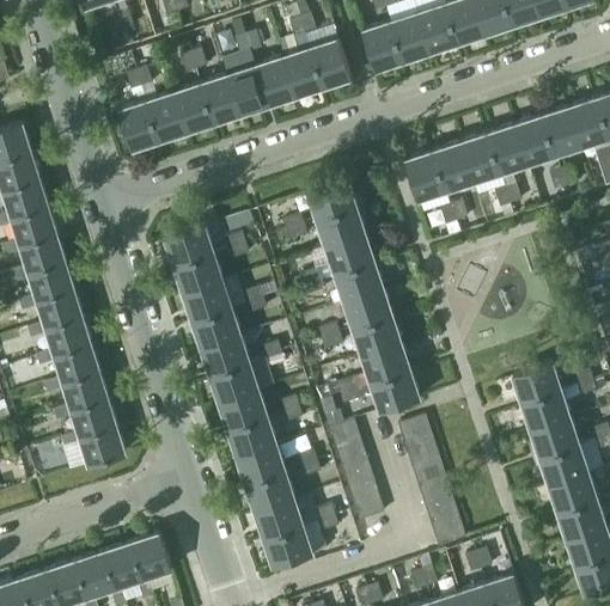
[(80,0),(84,11),(113,1),(111,0),(80,0)]
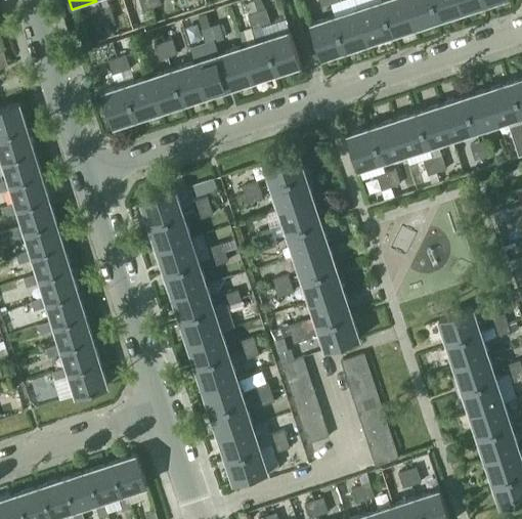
[(150,11),(146,0),(136,0),(141,14),(150,11)]
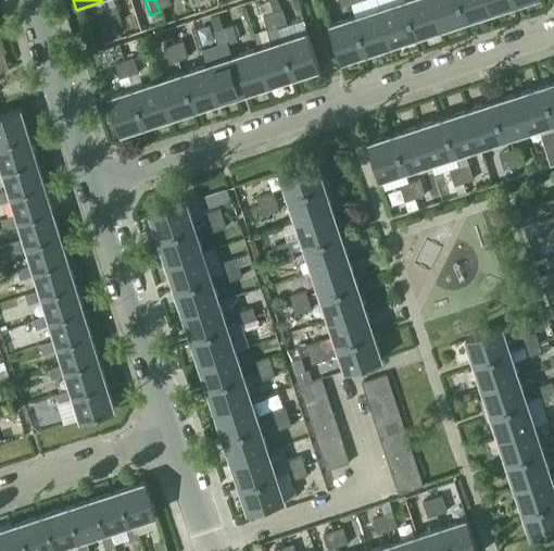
[(170,9),(166,0),(155,0),(160,12),(170,9)]
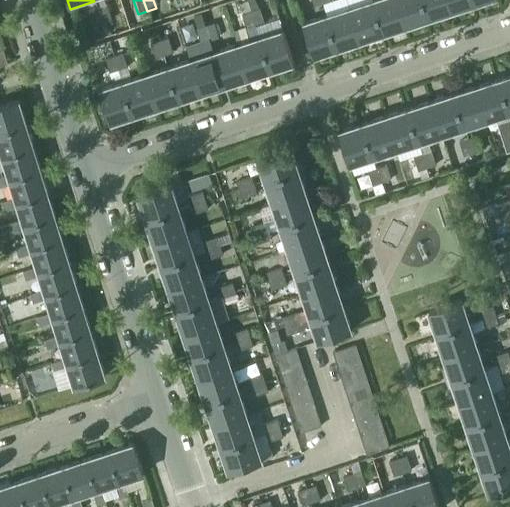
[(322,7),(319,0),(309,0),(313,11),(322,7)]
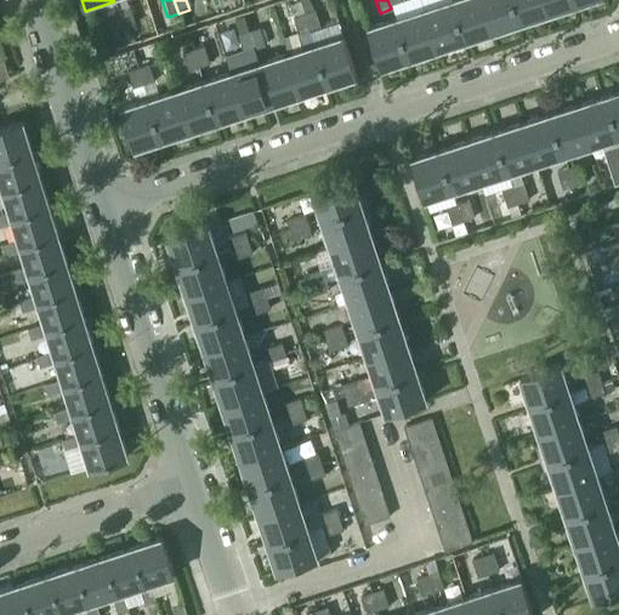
[(478,0),(470,0),(450,6),(464,46),(492,38),(478,0)]
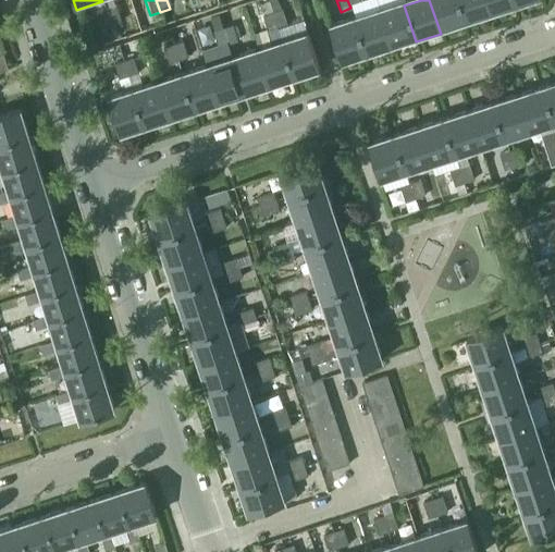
[(429,0),(441,34),(466,25),(457,0),(429,0)]
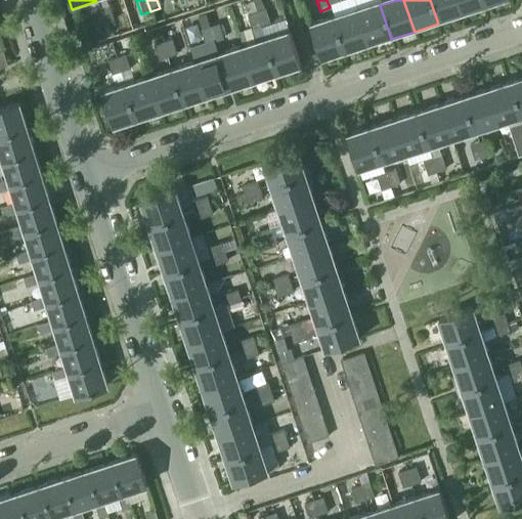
[(430,0),(438,24),(462,16),(455,0),(430,0)]
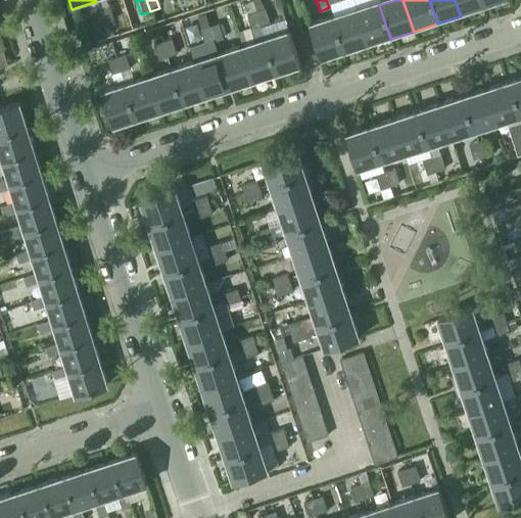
[(455,0),(461,16),(484,8),(480,0),(455,0)]
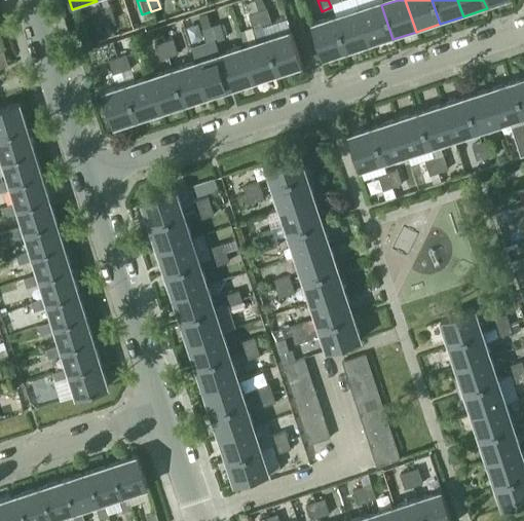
[(511,1),(511,0),(483,0),(487,8),(511,1)]
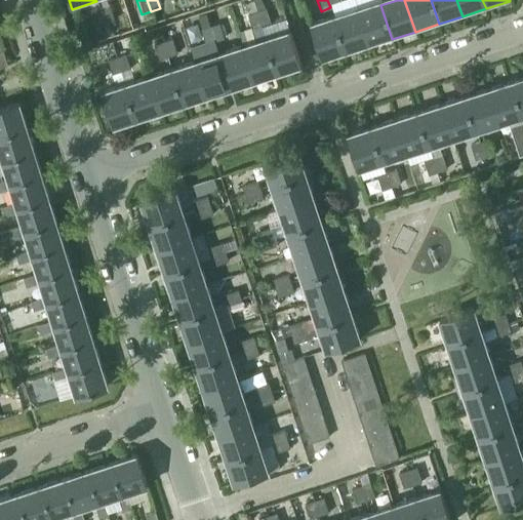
[(244,7),(248,18),(253,16),(256,15),(252,5),(244,7)]
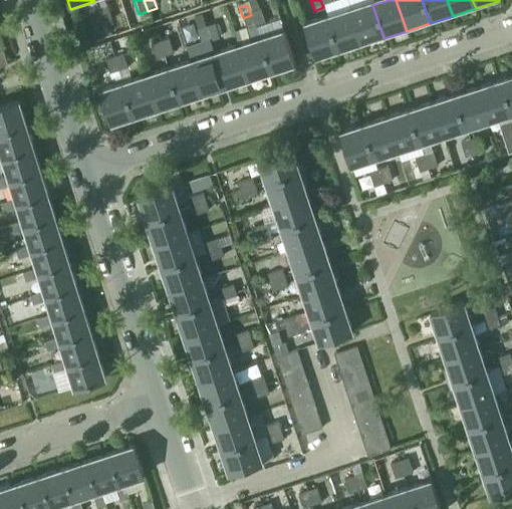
[(372,5),(349,13),(360,46),(384,38),(372,5)]
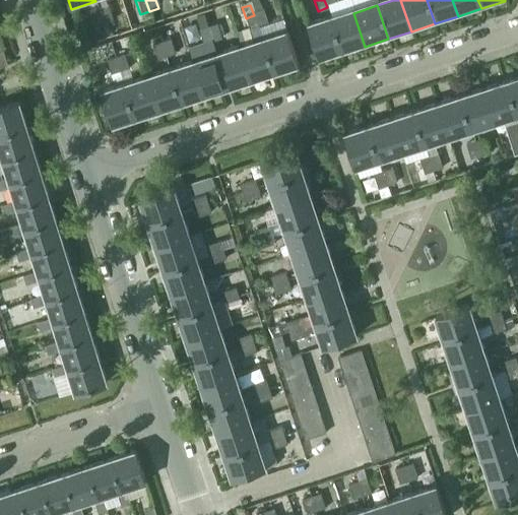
[(112,23),(108,8),(99,11),(103,26),(112,23)]
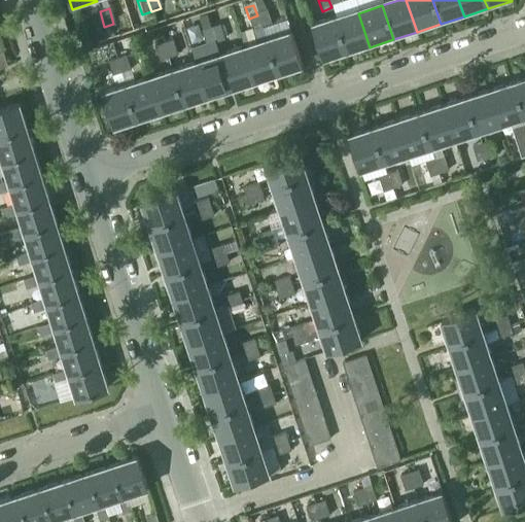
[(104,27),(100,11),(91,14),(95,29),(104,27)]
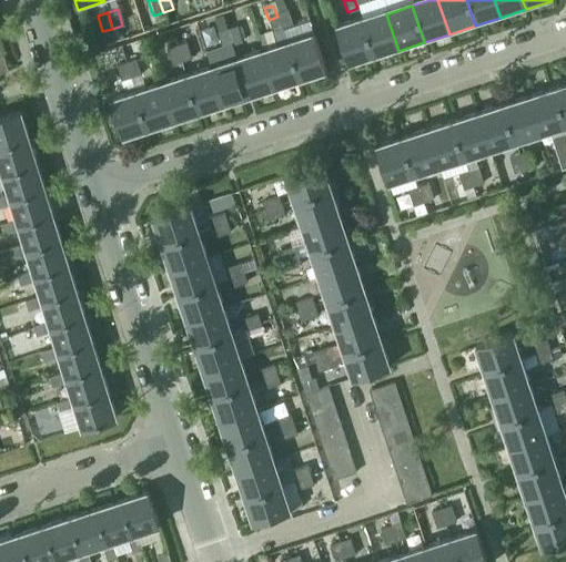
[(286,13),(278,17),(282,33),(292,30),(286,13)]
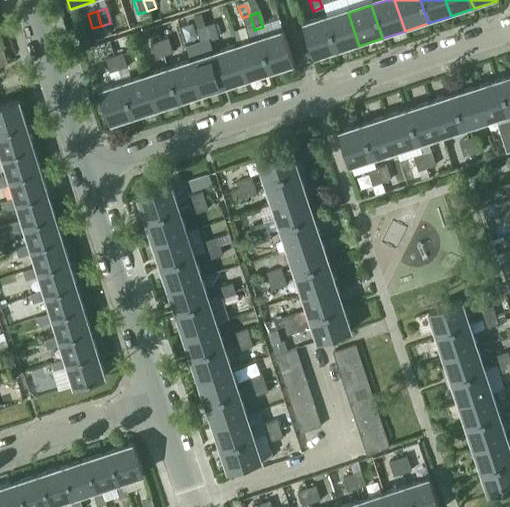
[(348,13),(326,20),(337,53),(359,46),(348,13)]
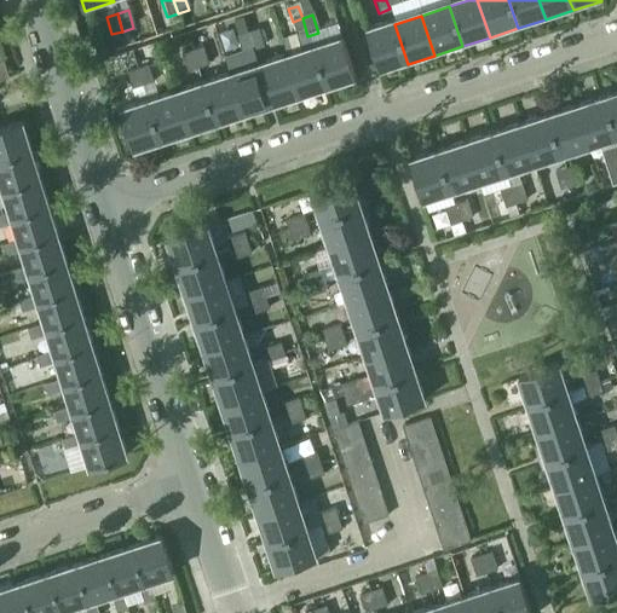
[(298,39),(307,36),(303,18),(299,19),(293,22),(292,22),(298,39)]
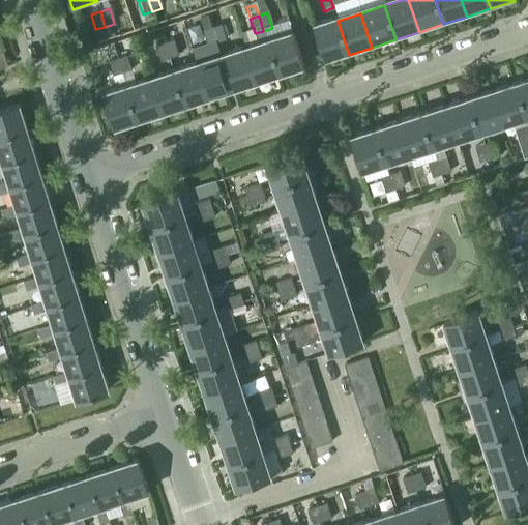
[(206,18),(199,21),(203,33),(210,31),(206,18)]
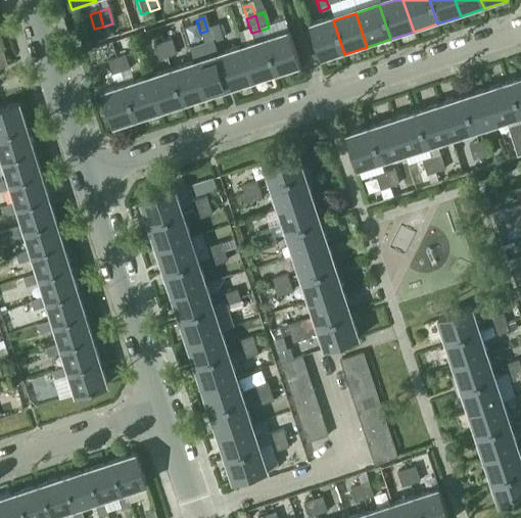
[(320,62),(344,54),(333,20),(309,29),(320,62)]
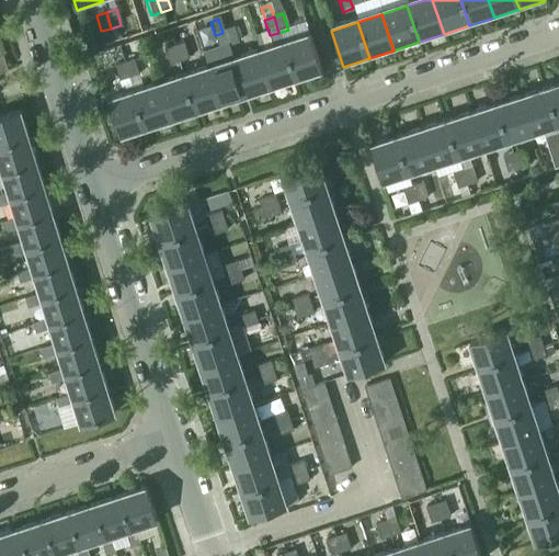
[(238,45),(232,30),(223,33),(228,47),(238,45)]
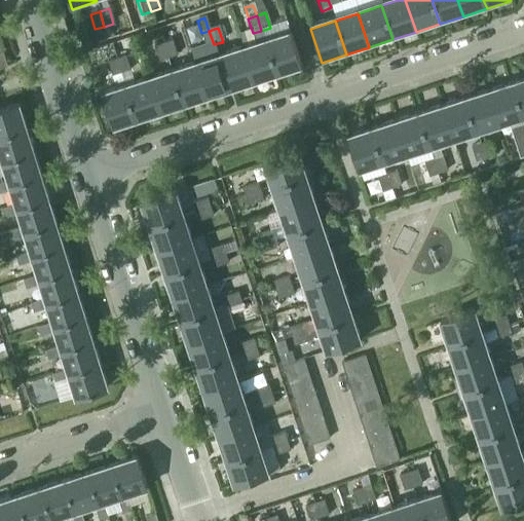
[(214,44),(209,31),(201,33),(200,34),(204,47),(214,44)]
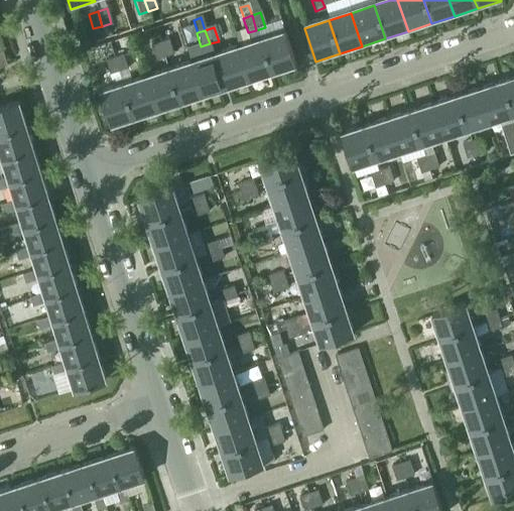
[(284,34),(261,42),(272,76),(295,69),(284,34)]
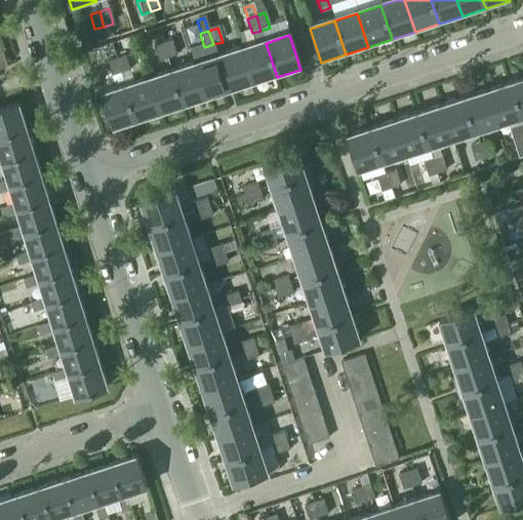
[(176,57),(171,43),(162,46),(167,60),(176,57)]
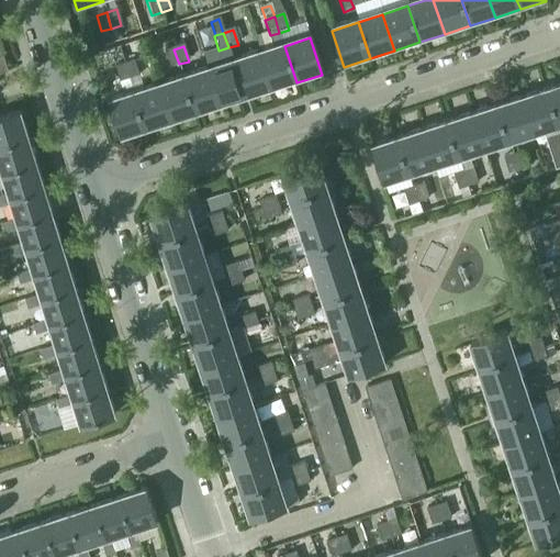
[(284,46),(259,54),(271,91),(297,82),(284,46)]
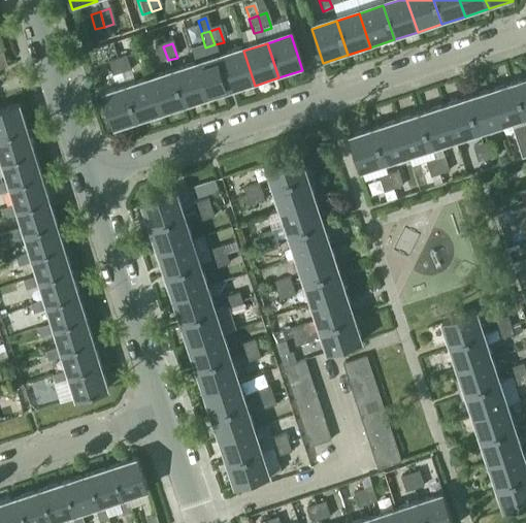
[(168,60),(163,46),(155,50),(159,63),(168,60)]
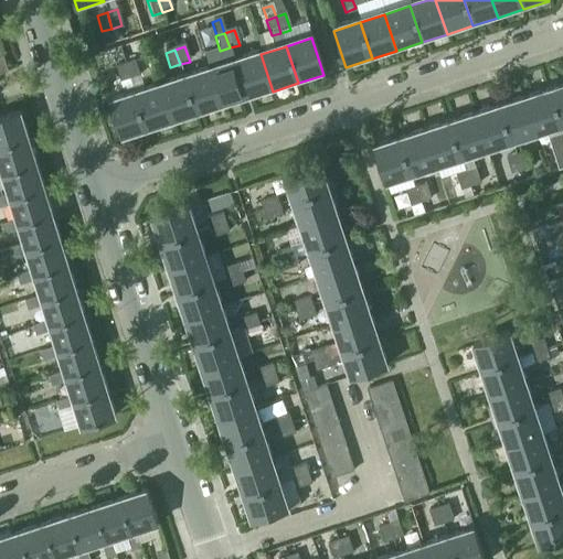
[(261,54),(235,63),(247,99),(273,92),(261,54)]
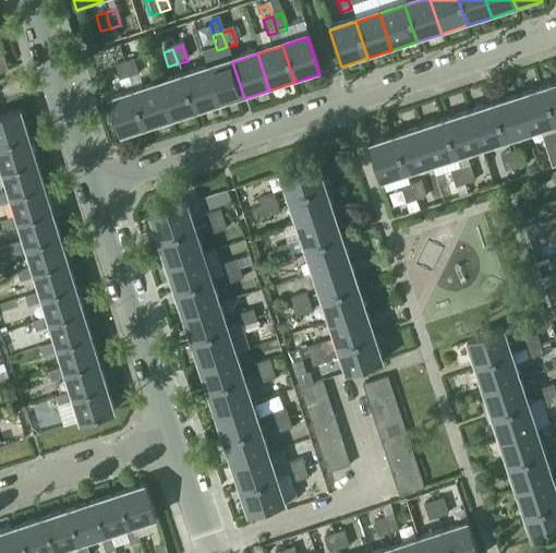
[(136,76),(132,62),(122,64),(127,80),(136,76)]
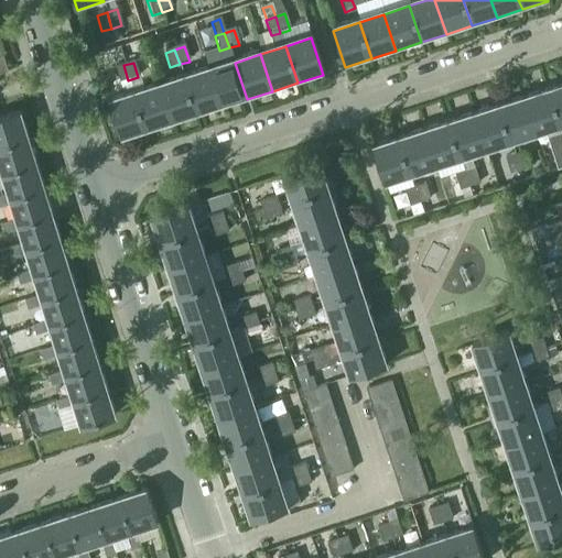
[(235,63),(209,70),(222,108),(247,99),(235,63)]
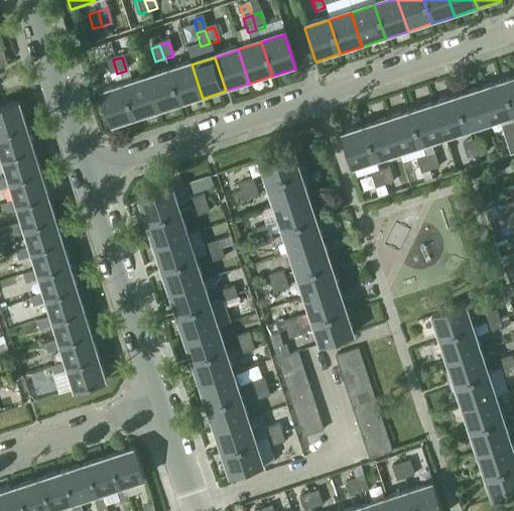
[(117,74),(113,59),(104,62),(109,77),(117,74)]
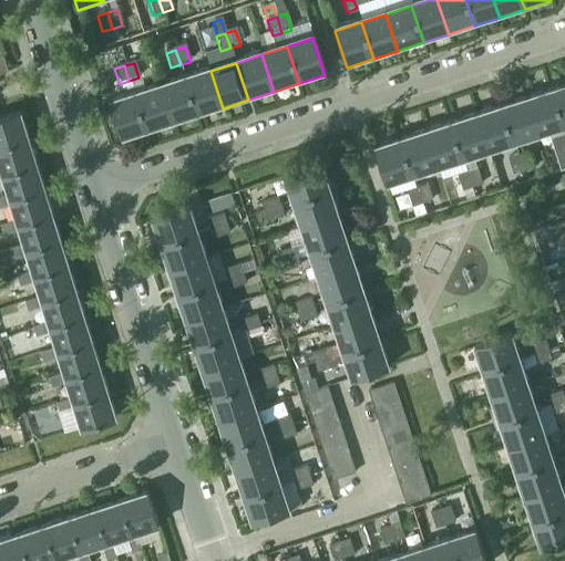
[(198,116),(223,108),(211,71),(186,80),(198,116)]
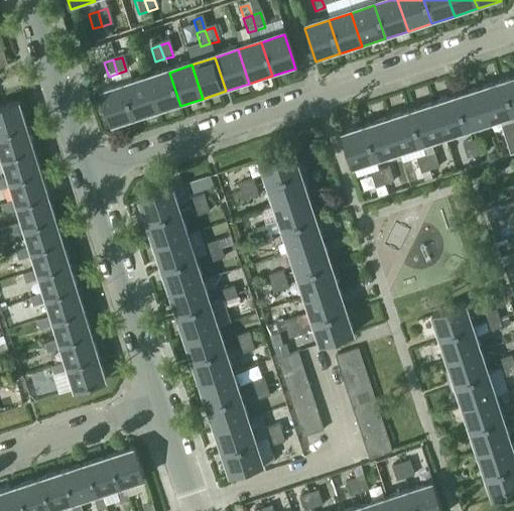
[(169,73),(146,80),(157,114),(180,106),(169,73)]
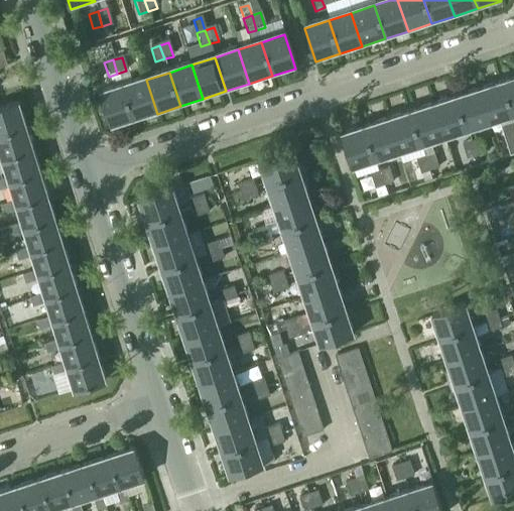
[(134,121),(157,114),(146,80),(123,88),(134,121)]
